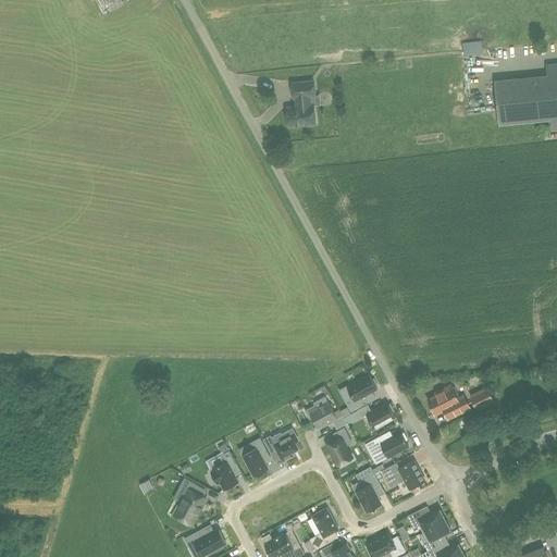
[(548,75),(495,81),(498,119),(499,124),(545,120),(556,118),(556,63),(547,65),(548,75)]
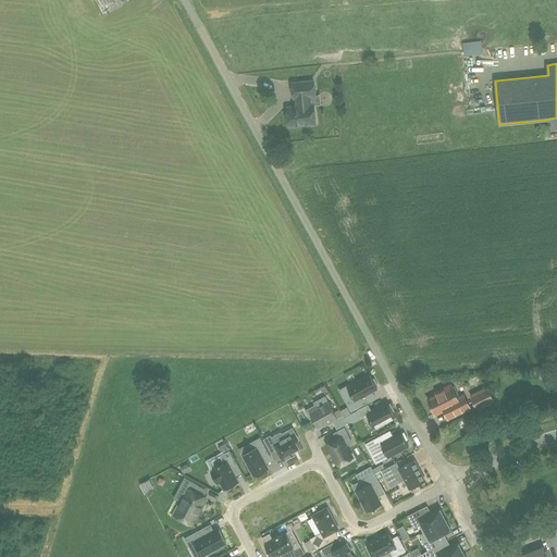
[(316,123),(313,104),(311,104),(310,96),(316,96),(313,81),(293,83),(294,98),(297,98),(297,106),(287,107),(289,126),(316,123)]
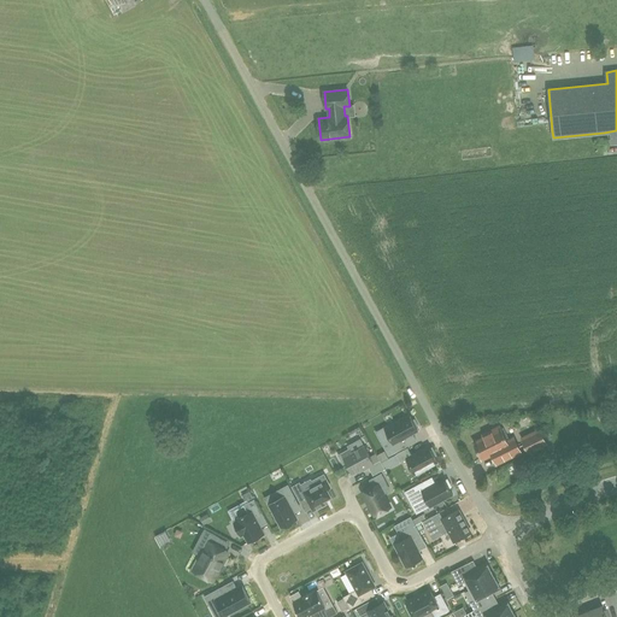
[(601,411),(604,418),(613,416),(611,409),(601,411)]
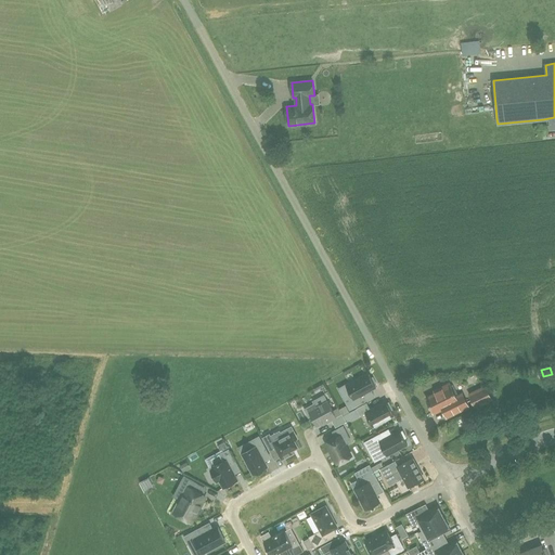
[(362,395),(371,390),(376,387),(375,385),(377,384),(373,377),(371,378),(369,373),(346,385),(353,398),(346,402),(350,410),(365,401),(362,395)]
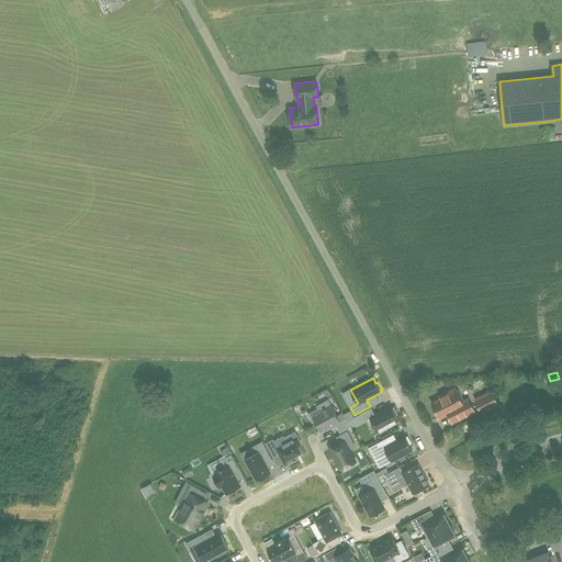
[(449,414),(453,423),(475,412),(469,398),(462,402),(461,400),(463,398),(459,390),(457,391),(456,389),(440,396),(441,398),(433,403),(439,418),(449,414)]
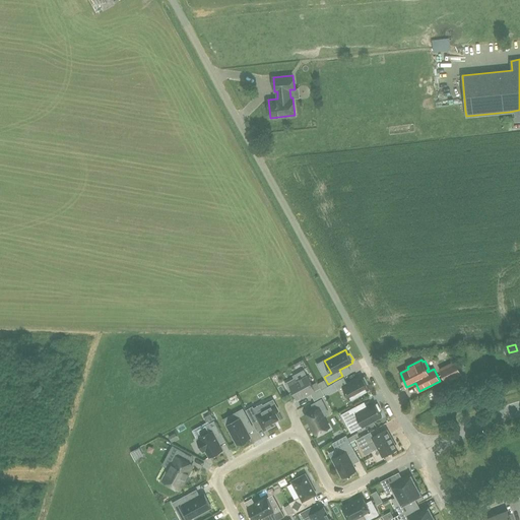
[(446,382),(461,375),(455,363),(440,370),(446,382)]
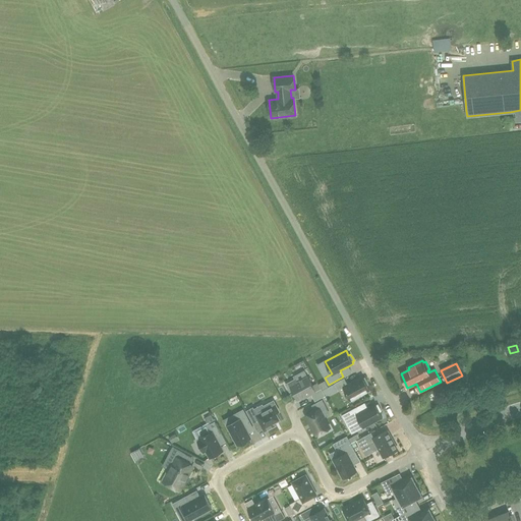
[(296,379),(286,384),(290,392),(292,390),(297,400),(303,397),(304,399),(311,395),(315,401),(325,396),(323,390),(322,389),(315,392),(307,377),(302,379),(297,382),(296,379)]
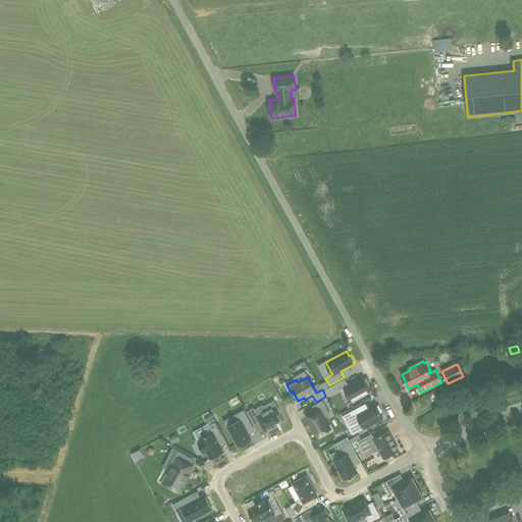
[(364,379),(363,377),(349,385),(345,378),(335,384),(338,390),(345,387),(352,401),(370,390),(367,386),(369,385),(366,378),(364,379)]
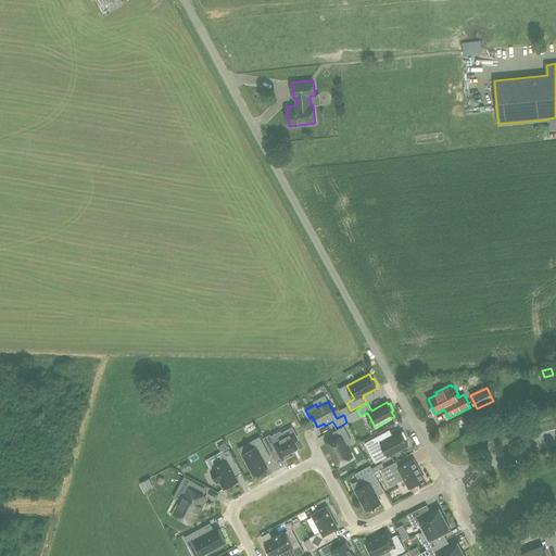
[(352,456),(346,445),(341,436),(346,432),(343,427),(333,432),(337,438),(327,443),(338,464),(339,464),(340,466),(349,460),(348,459),(352,456)]
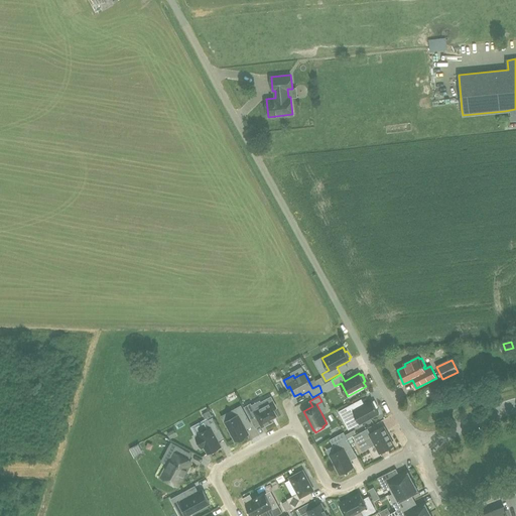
[(270,397),(261,402),(260,402),(263,407),(255,411),(252,405),(251,403),(244,407),(252,421),(258,418),(261,424),(262,426),(272,421),(270,418),(277,415),(274,408),(276,407),(270,397)]
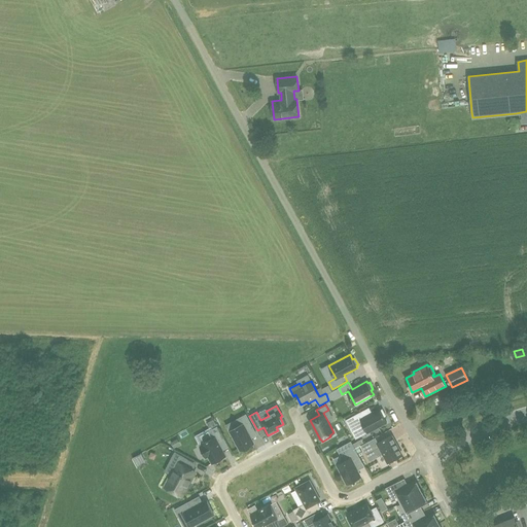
[(361,412),(346,420),(352,432),(363,426),(367,432),(387,422),(384,417),(386,416),(382,409),(380,410),(380,409),(373,413),(364,417),(361,412)]
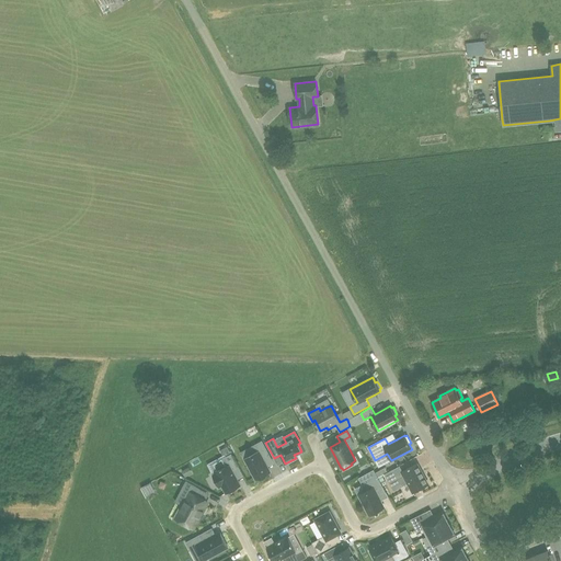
[(259,451),(244,458),(256,480),(271,471),(262,457),(268,454),(262,441),(255,445),(259,451)]
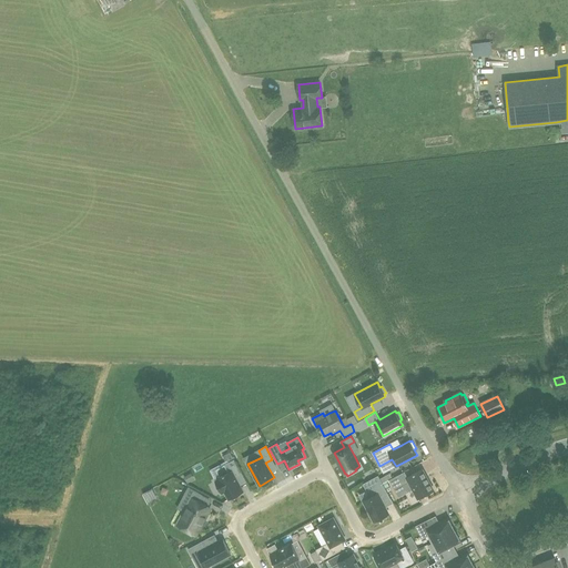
[(242,473),(234,459),(227,464),(231,470),(217,478),(219,479),(215,482),(222,493),(224,492),(229,499),(244,492),(235,477),(242,473)]
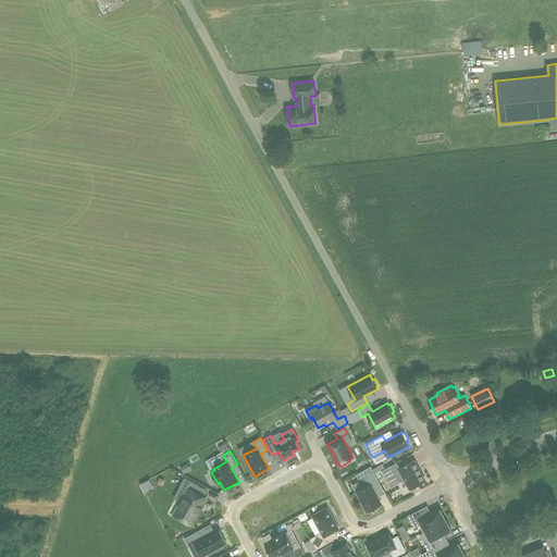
[(410,490),(425,481),(413,460),(399,468),(397,462),(382,470),(386,480),(401,472),(410,490)]
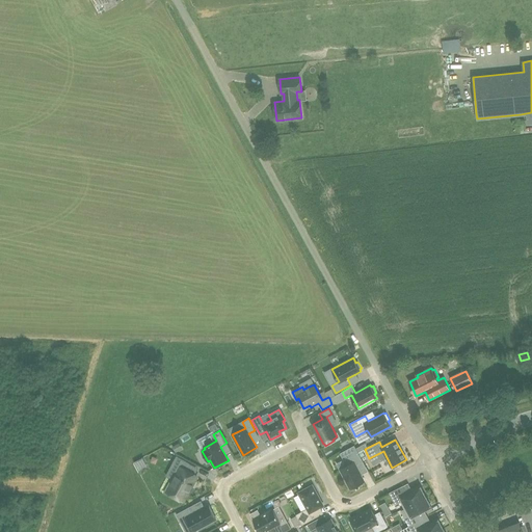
[(356,450),(358,452),(368,448),(365,443),(356,448),(356,450)]
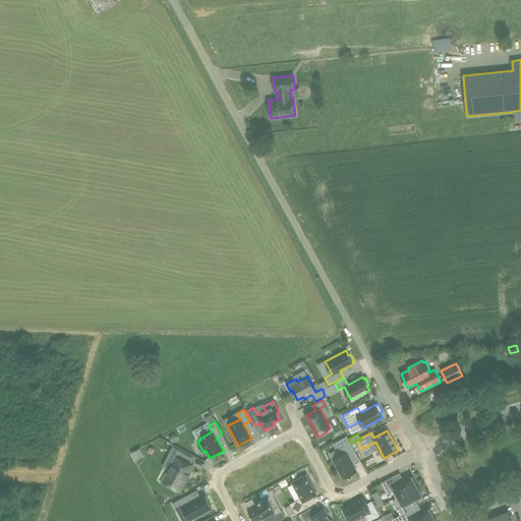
[(340,456),(333,459),(343,478),(356,471),(353,465),(349,456),(356,452),(351,443),(349,441),(347,436),(333,444),(337,450),(340,456)]
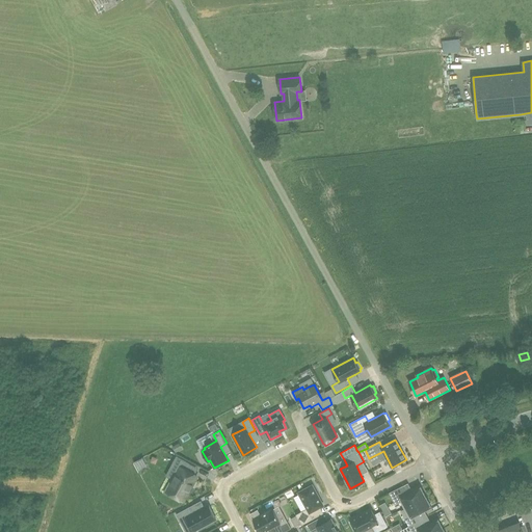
[(186,470),(189,463),(177,456),(173,463),(180,468),(174,479),(171,478),(164,493),(176,499),(177,497),(184,501),(196,476),(186,470)]
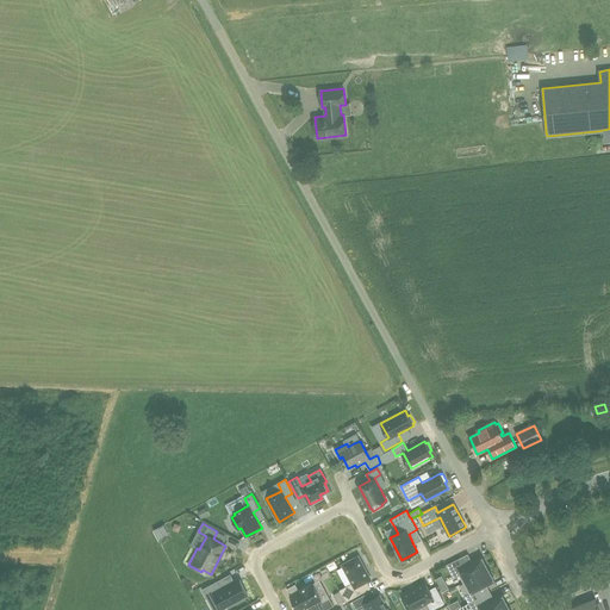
[(280,566),(292,560),(290,555),(279,562),(280,566)]
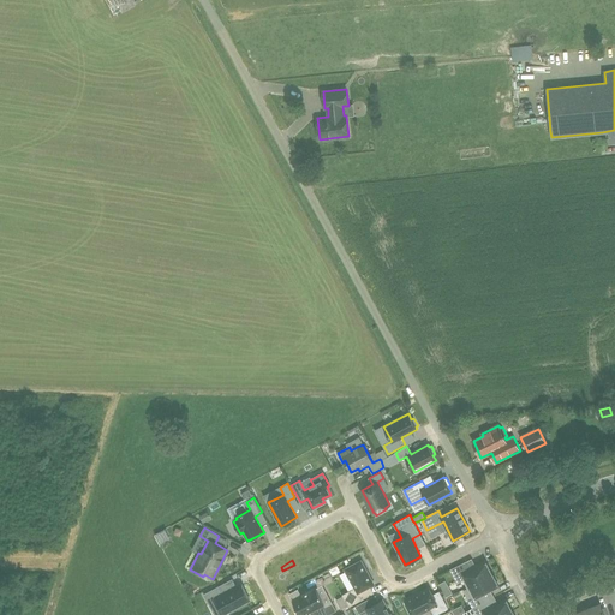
[(365,589),(370,586),(374,584),(360,561),(345,569),(356,589),(342,595),(348,607),(369,596),(365,589)]
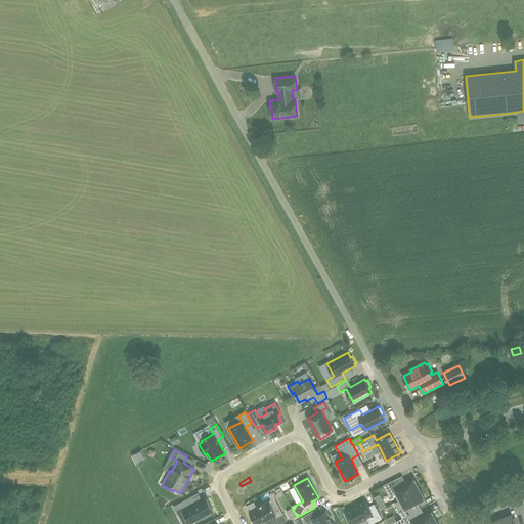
[(395,494),(398,499),(419,488),(413,478),(405,482),(400,484),(397,478),(384,485),(390,496),(395,494)]
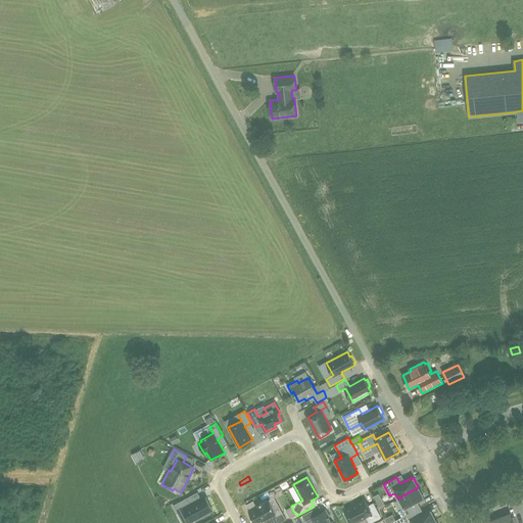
[(399,511),(402,517),(413,512),(410,507),(418,502),(424,498),(418,487),(397,498),(402,509),(399,511)]
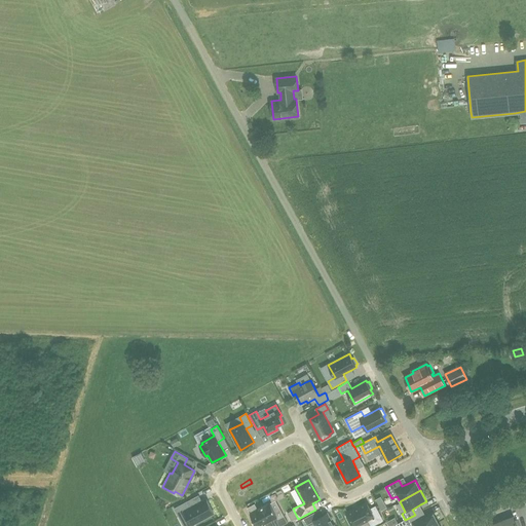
[(207,499),(202,501),(191,508),(188,501),(175,509),(179,517),(185,513),(192,525),(214,513),(207,499)]
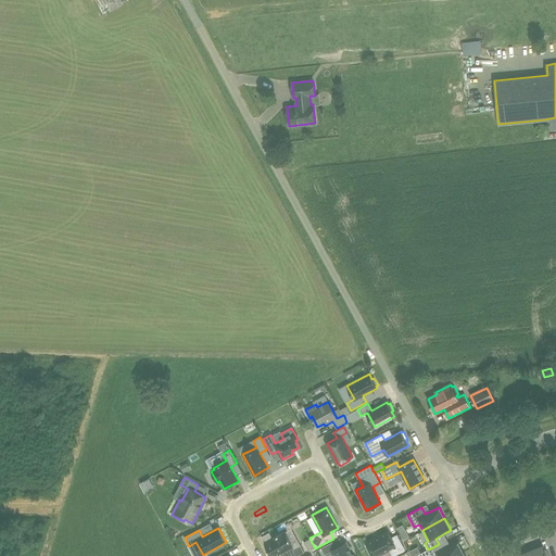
[(294,548),(286,532),(283,533),(283,532),(272,539),(273,539),(265,543),(264,543),(270,555),(275,555),(281,553),(282,555),(281,555),(297,555),(304,552),(301,545),(294,548)]
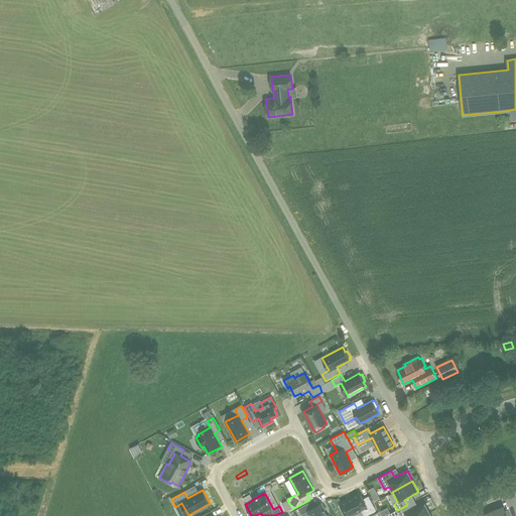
[(341,505),(339,506),(343,514),(345,513),(346,515),(349,515),(362,509),(365,515),(376,510),(368,496),(363,499),(360,494),(340,504),(341,505)]
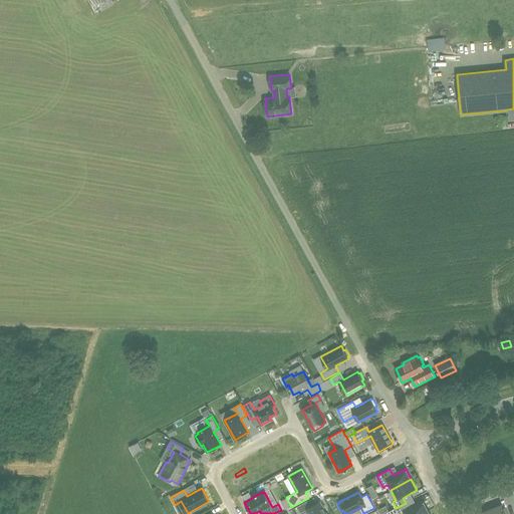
[(252,498),(251,498),(249,493),(242,497),(245,502),(252,498)]
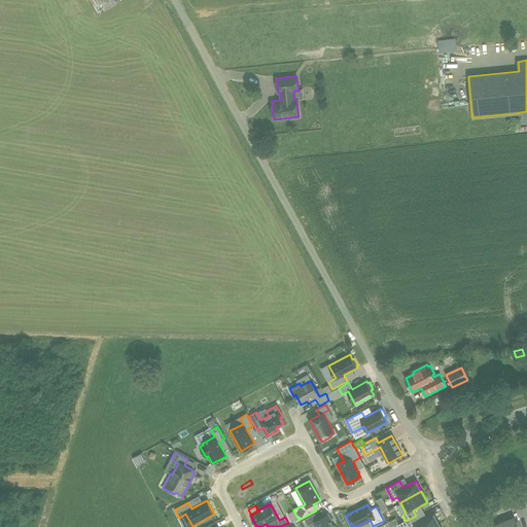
[(293,512),(288,515),(292,522),(297,519),(293,512)]
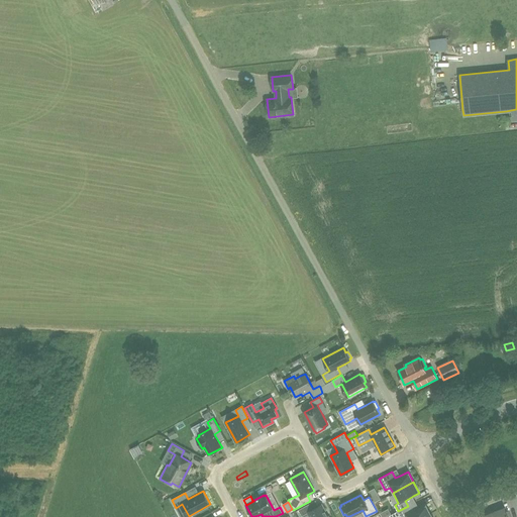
[(410,511),(408,506),(398,511),(401,516),(404,516),(424,516),(430,514),(425,503),(418,507),(410,511)]
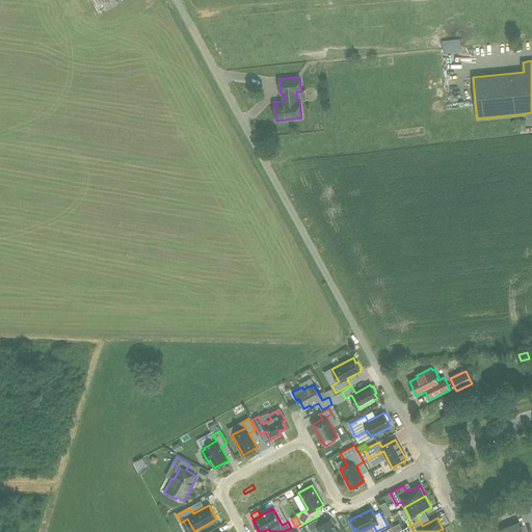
[(318,528),(320,531),(338,531),(330,520),(322,524),(318,519),(307,525),(311,531),(318,528)]
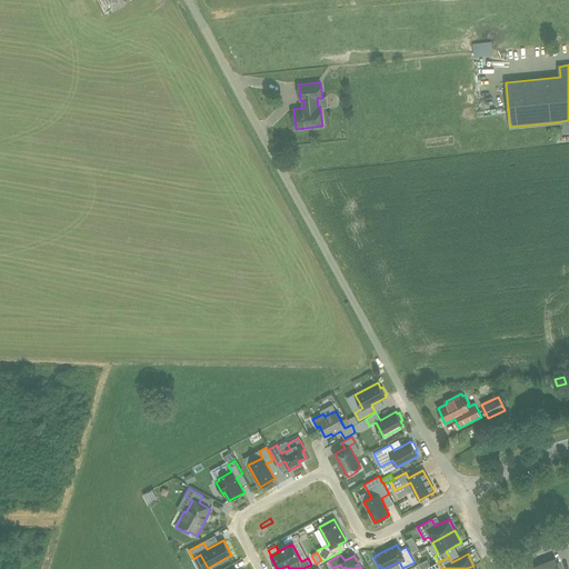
[(561,568),(561,566),(559,567),(556,558),(542,563),(545,568),(561,568)]
